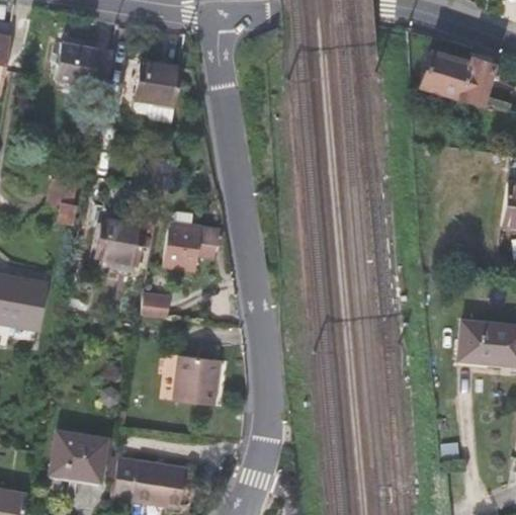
[(0,92),(12,25),(0,23),(0,92)]
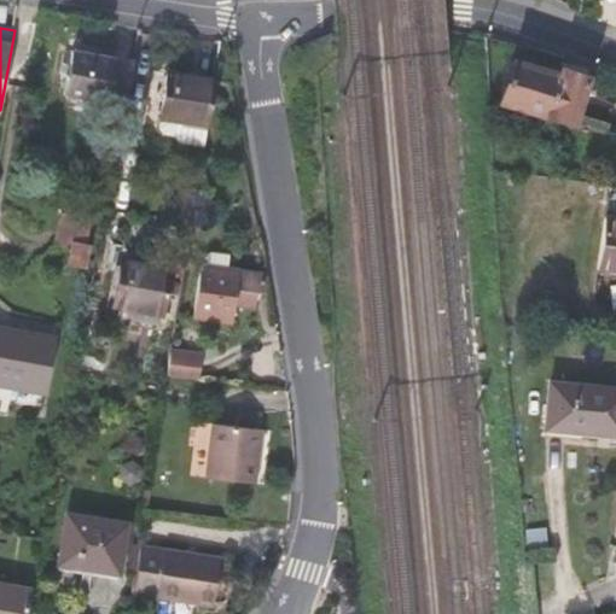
[(64,95),(126,107),(133,64),(73,53),(64,95)]
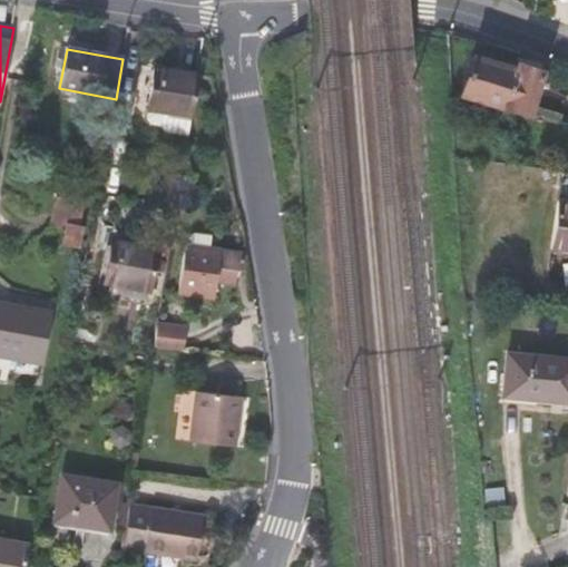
[(473,59),(462,96),(528,116),(541,74),(517,67),(516,71),(473,59)]
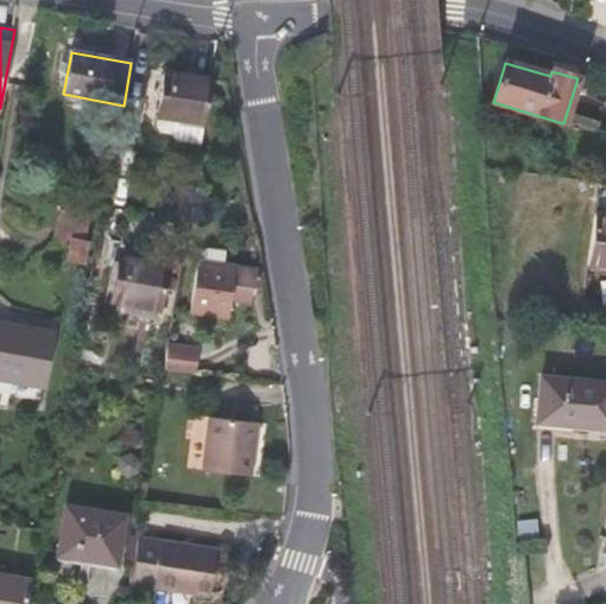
[(204,128),(212,84),(164,77),(158,121),(174,124),(171,137),(171,138),(176,145),(201,148),(204,128)]
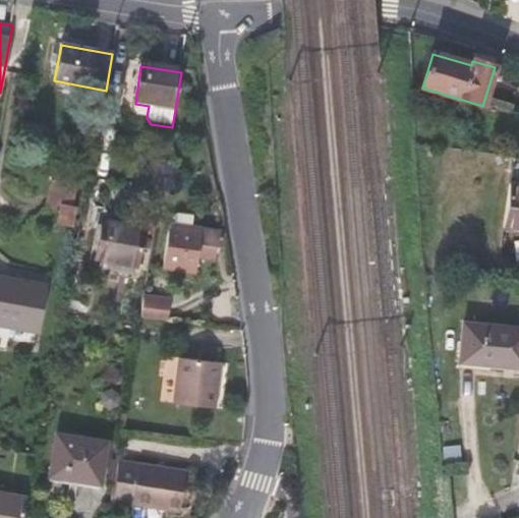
[(149,106),(135,104),(134,112),(138,116),(147,117),(149,106)]
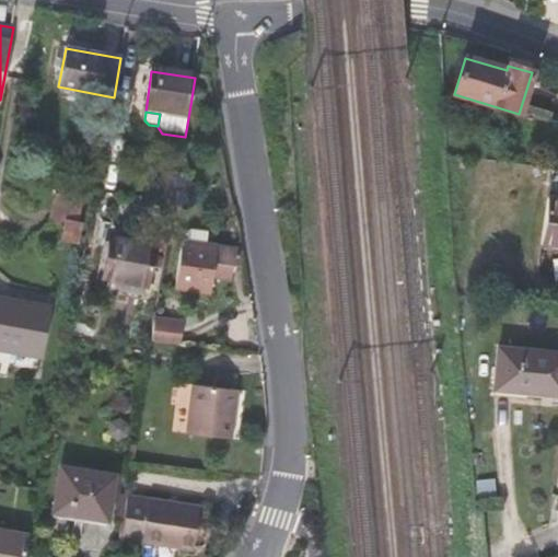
[(178,177),(166,175),(164,189),(176,192),(178,177)]
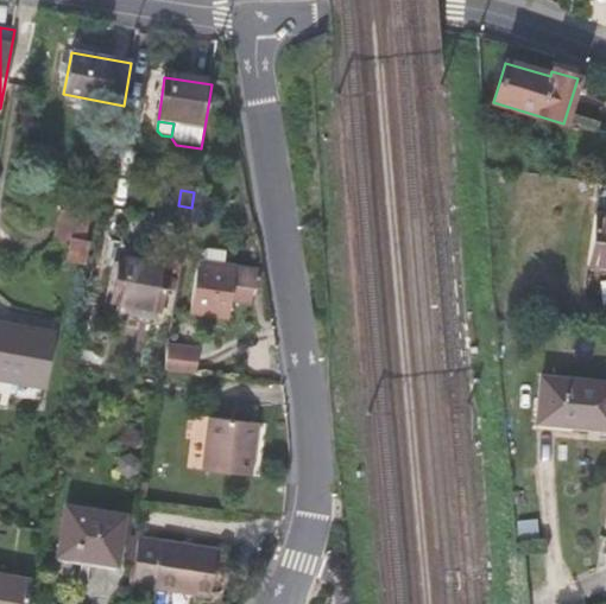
[(202,228),(208,195),(194,192),(191,208),(189,226),(202,228)]
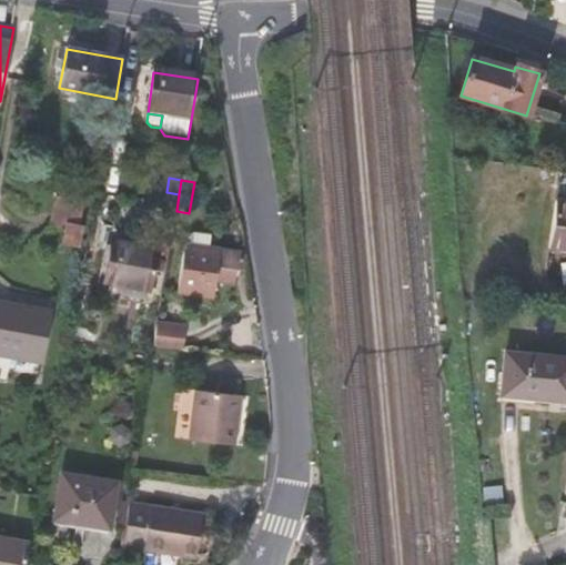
[(179,194),(167,192),(164,209),(177,211),(179,194)]
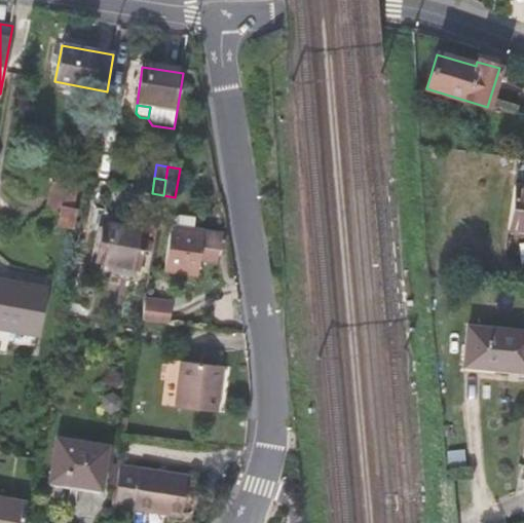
[(507,232),(523,234),(523,189),(513,187),(507,232)]
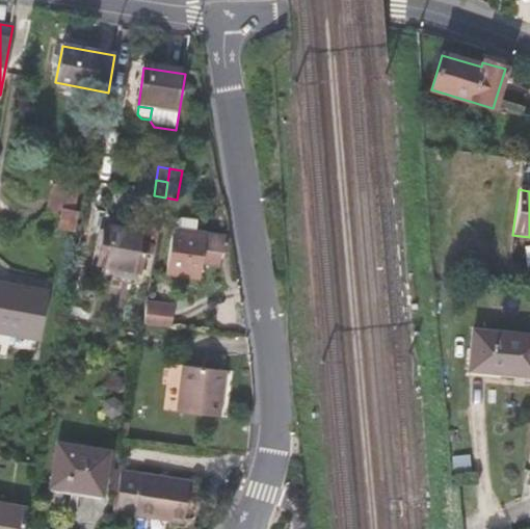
[(76,231),(78,214),(64,212),(60,229),(76,231)]
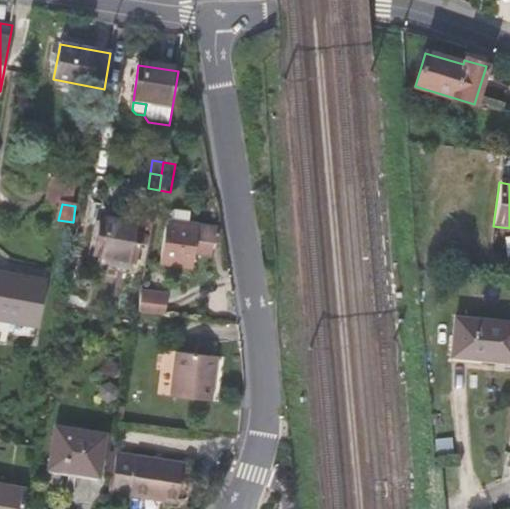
[(175,220),(174,223),(168,266),(186,268),(200,270),(202,254),(213,255),(216,229),(196,226),(198,215),(183,212),(175,220)]
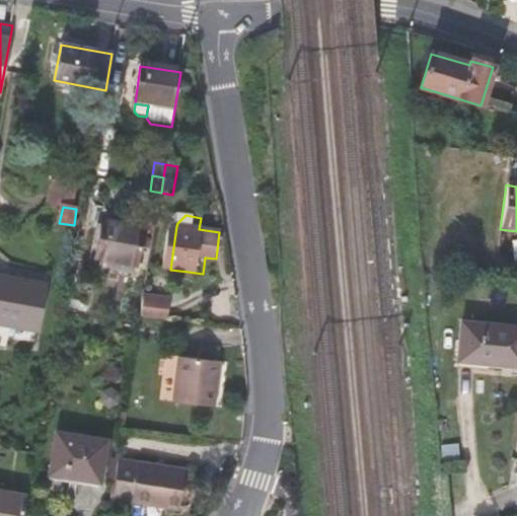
[(137,266),(143,228),(103,222),(97,260),(137,266)]
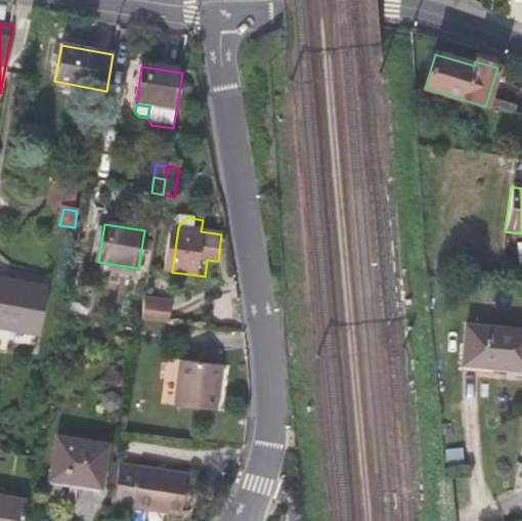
[(45,289),(0,280),(0,331),(37,337),(45,289)]
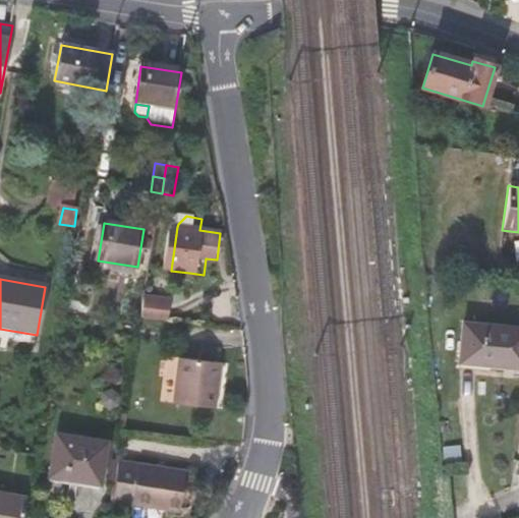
[(174,297),(147,291),(143,310),(170,317),(174,297)]
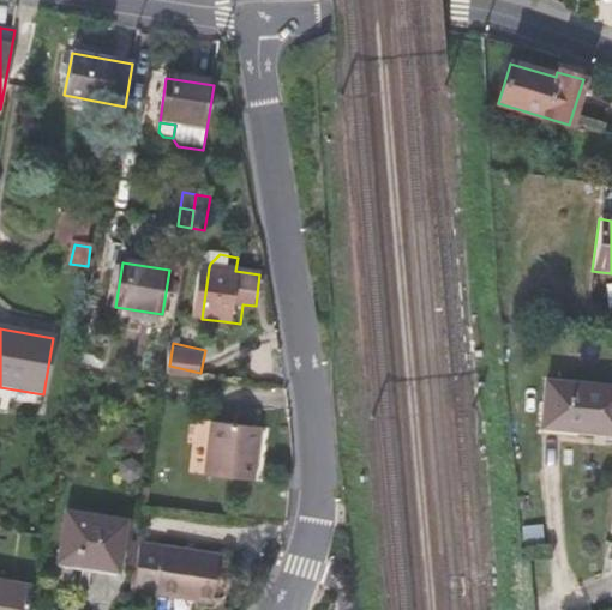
[(611,390),(547,384),(543,429),(579,433),(611,435),(611,390)]
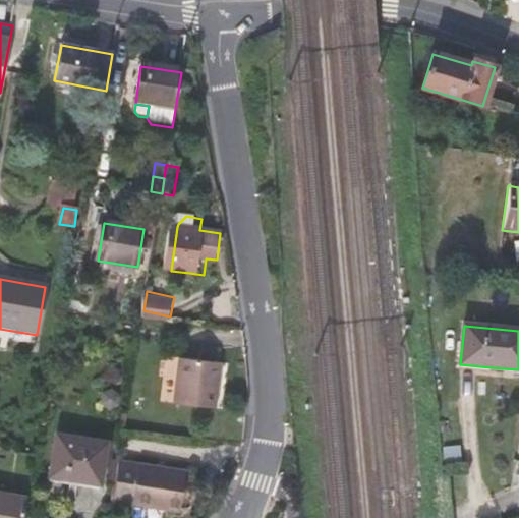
[(180,358),(173,401),(219,409),(227,367),(180,358)]
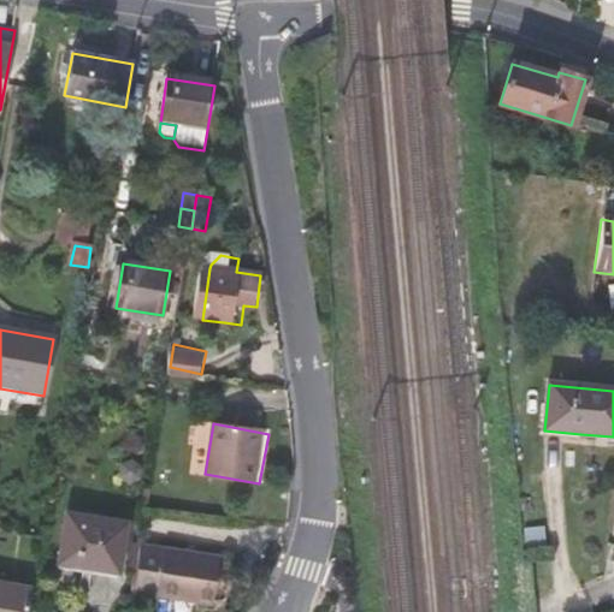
[(579,441),(580,434),(544,431),(543,438),(579,441)]
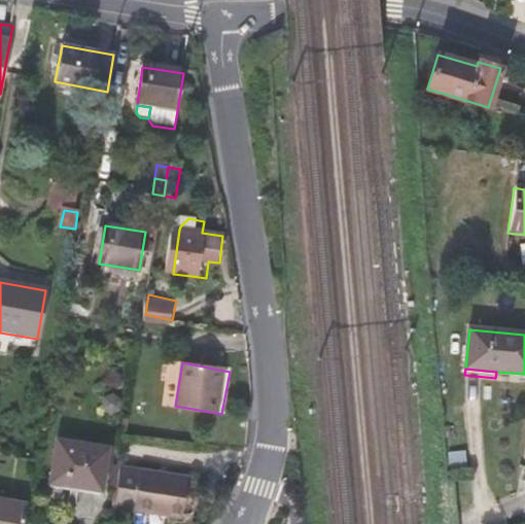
[(102,492),(108,450),(58,443),(51,484),(102,492)]
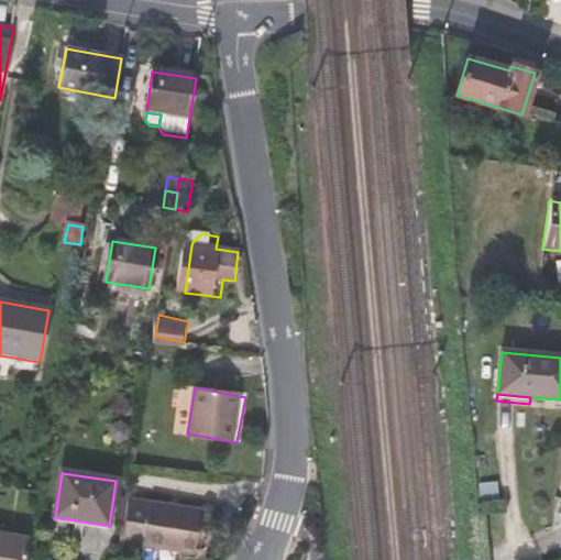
[(202,505),(130,494),(123,537),(196,548),(200,526),(202,505)]
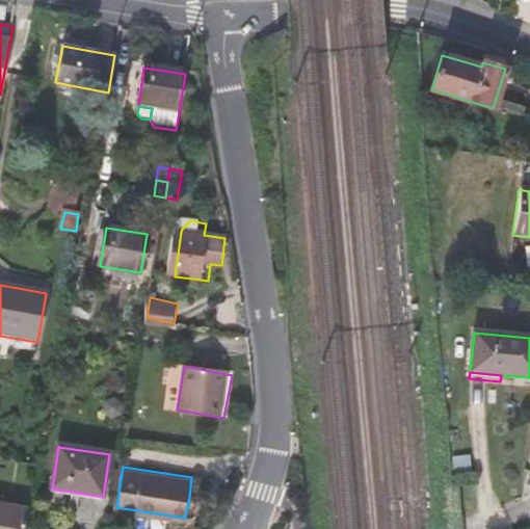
[(26,528),(29,512),(0,507),(0,528),(26,528)]
